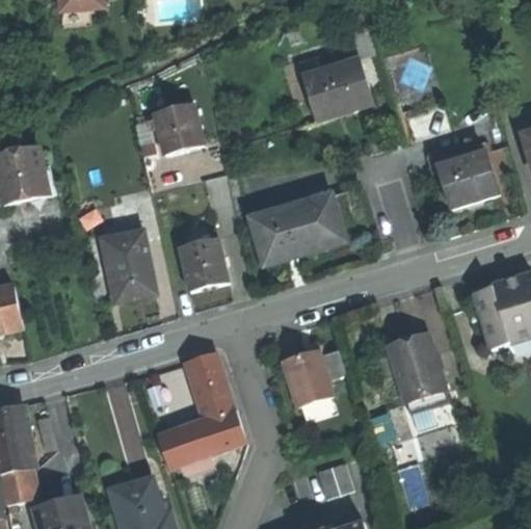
[(60,0),(61,8),(90,6),(104,5),(103,0),(60,0)]
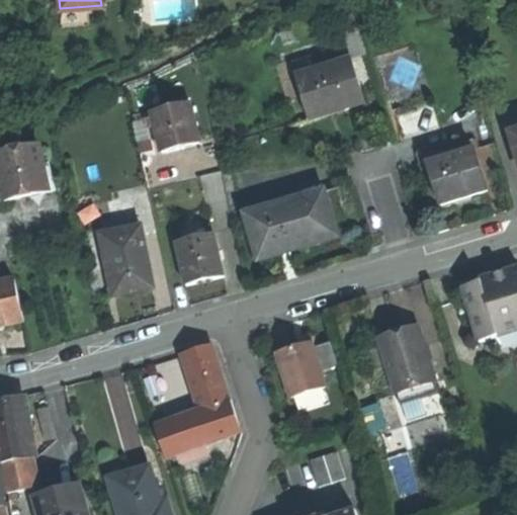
[(88,6),(60,8),(61,24),(87,22),(89,15),(88,6)]
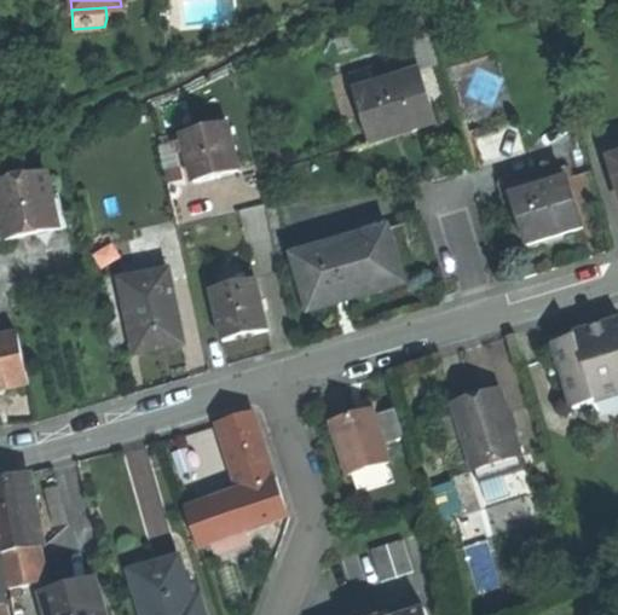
[(347,67),(353,86),(385,75),(379,57),(347,67)]
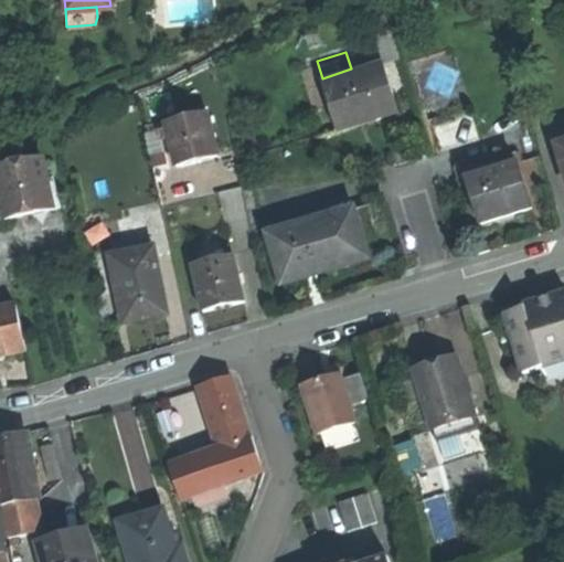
[(358,113),(373,108),(375,115),(397,108),(382,60),(351,69),(322,78),(336,120),(358,113)]
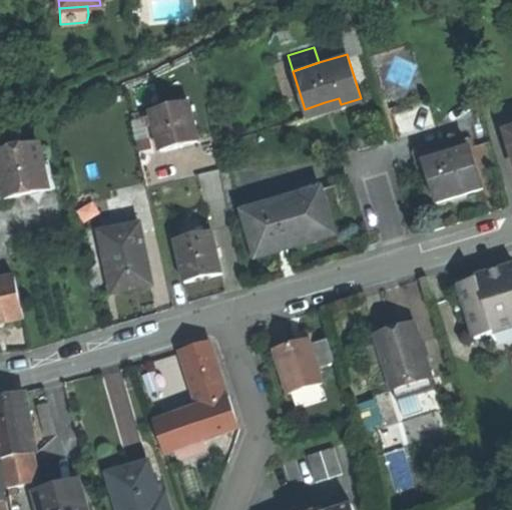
[(188,98),(149,105),(157,146),(178,142),(196,139),(188,98)]
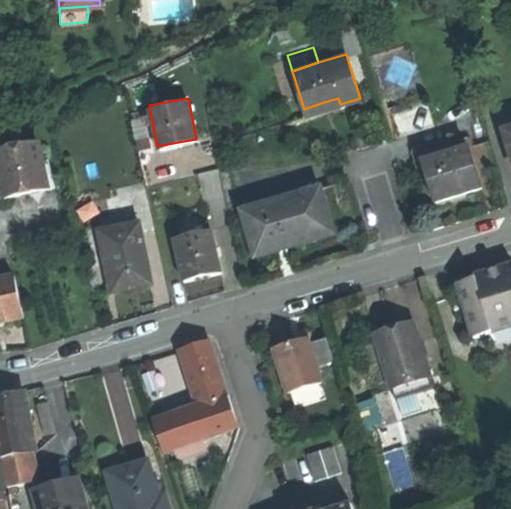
[(418,144),(423,158),(468,144),(466,136),(449,141),(448,136),(418,144)]
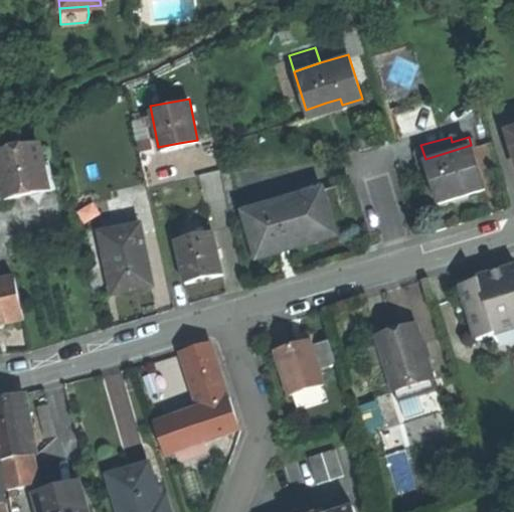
[(489,140),(471,145),(478,166),(483,164),(496,161),(489,140)]
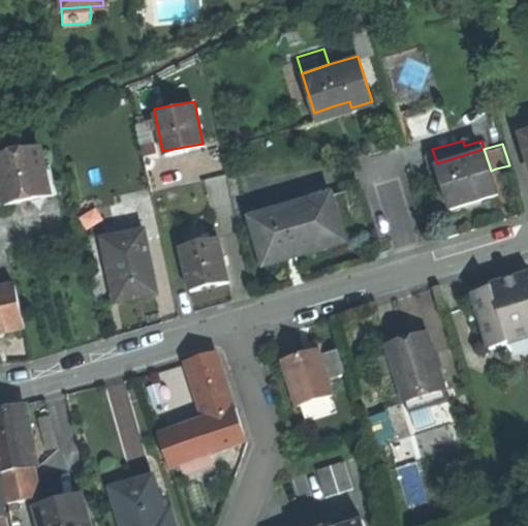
[(0,203),(29,197),(48,193),(37,146),(0,154),(0,203)]
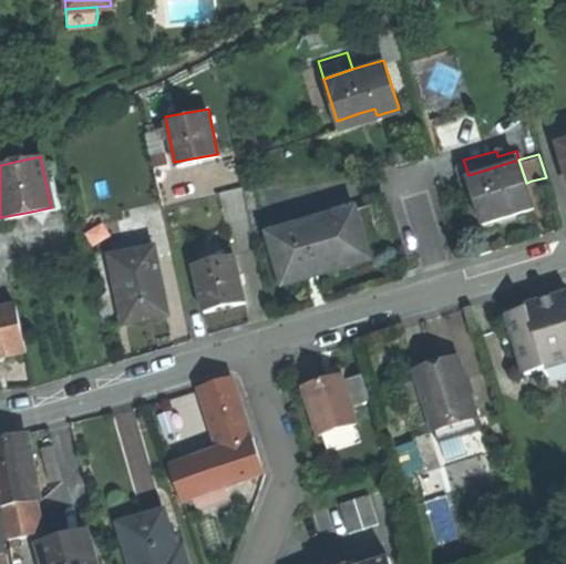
[(518,160),(469,175),(482,221),(508,213),(533,205),(526,183),(518,160)]
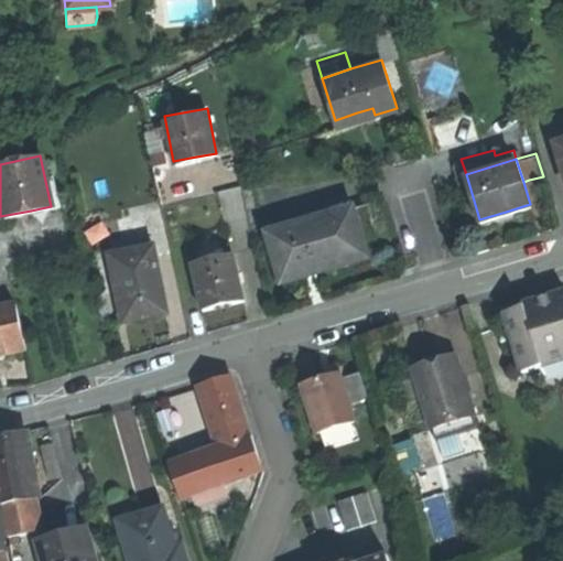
[(529,180),(523,182),(530,204),(537,203),(529,180)]
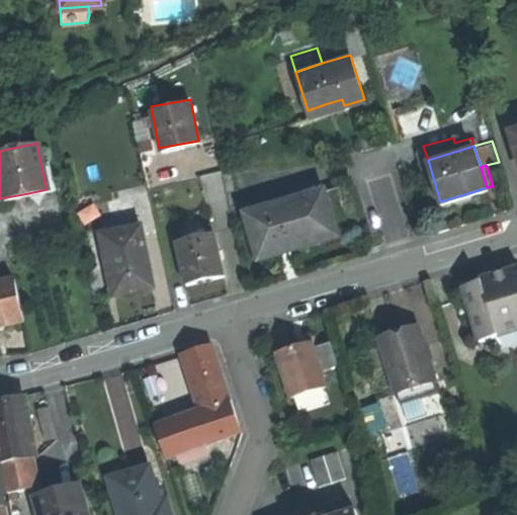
[(298,244),(336,234),(324,188),(245,210),(258,256),(298,244)]
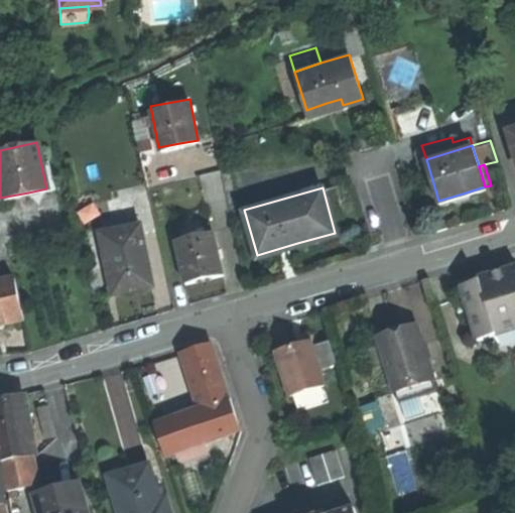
[(180,239),(204,234),(201,220),(204,220),(199,198),(173,203),(180,239)]
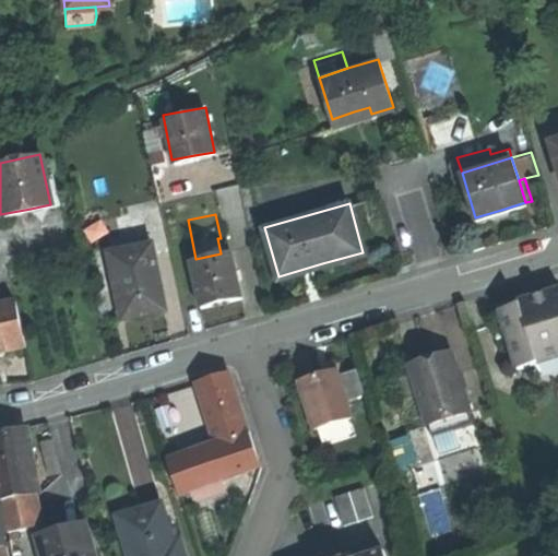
[(108,251),(122,319),(145,314),(164,310),(151,243),(108,251)]
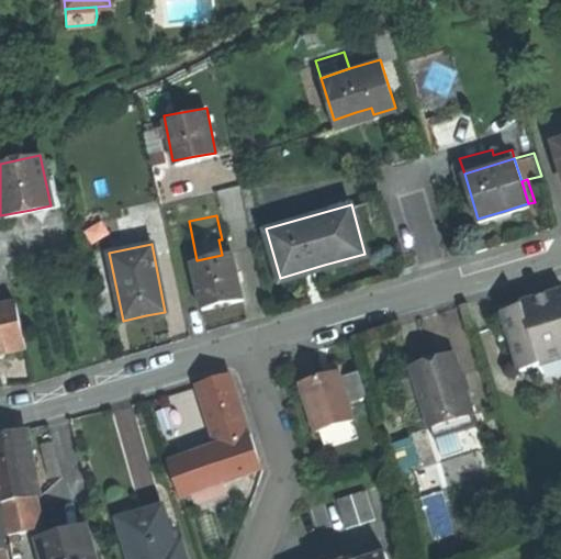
[(197,260),(191,261),(201,305),(222,301),(242,297),(232,253),(222,255),(197,260)]
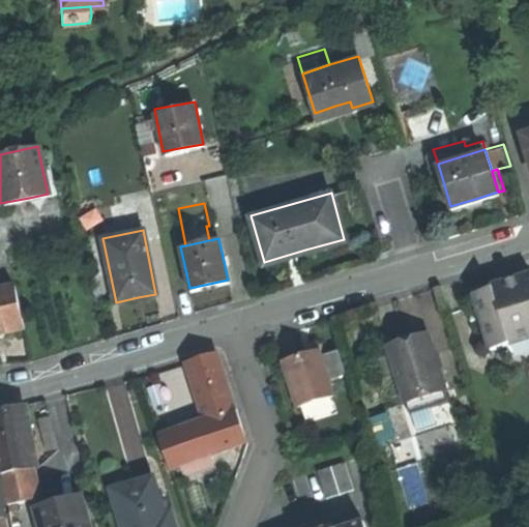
[(528,272),(509,279),(491,285),(491,287),(474,292),(491,347),(507,342),(504,333),(528,325),(528,272)]
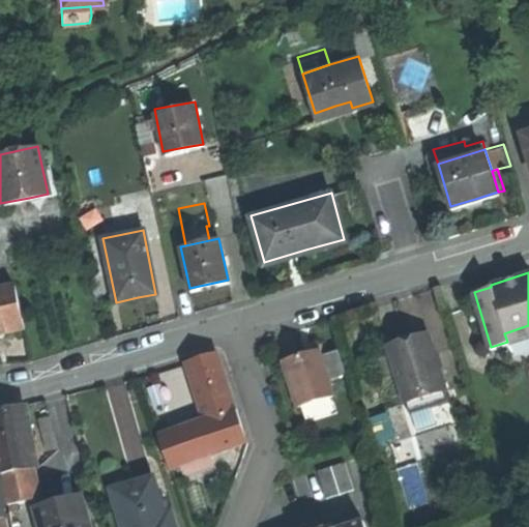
[(13,284),(0,287),(0,331),(23,327),(13,284)]
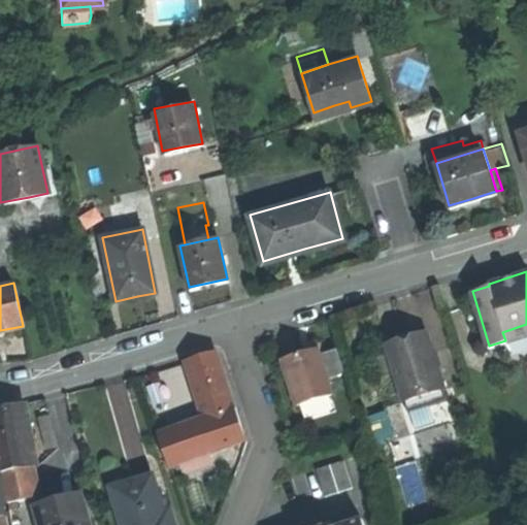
[(403,342),(387,348),(402,400),(408,398),(437,389),(443,388),(428,335),(403,342)]
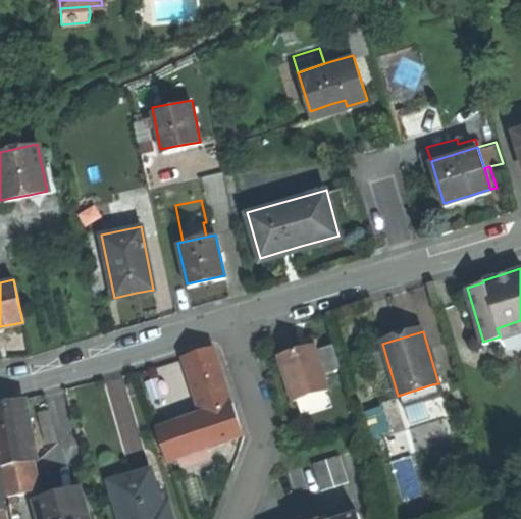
[(298,353),(315,347),(313,343),(297,349),(298,353)]
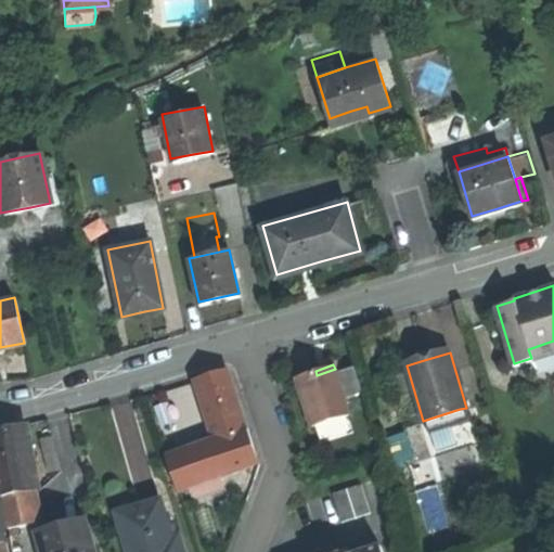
[(335,371),(343,397),(360,392),(352,366),(335,371)]
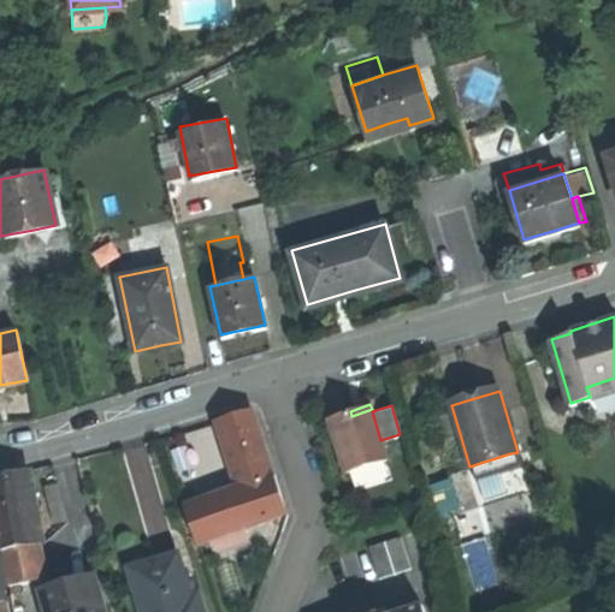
[(240,486),(241,486),(273,475),(252,409),(218,421),(240,486)]
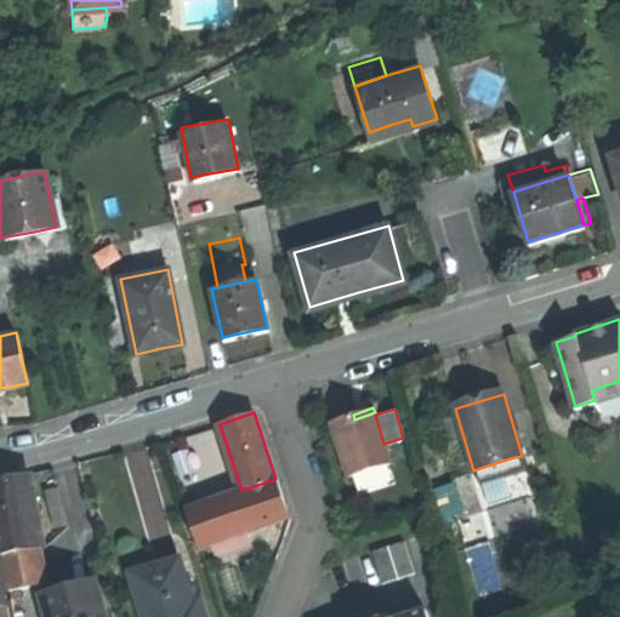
[(330,422),(347,475),(390,461),(384,444),(375,415),(375,412),(354,420),(353,415),(343,417),(330,422)]
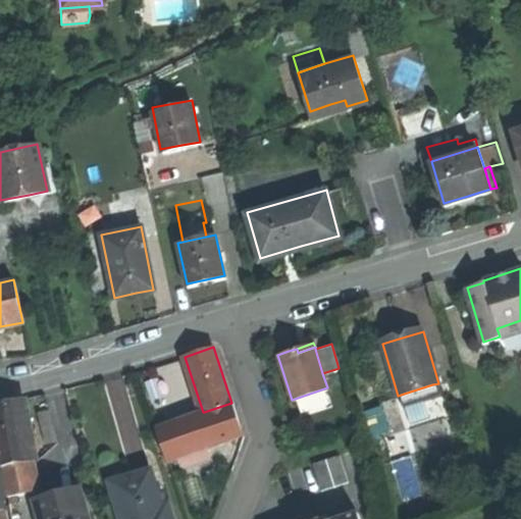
[(437,402),(432,384),(404,394),(409,410),(437,402)]
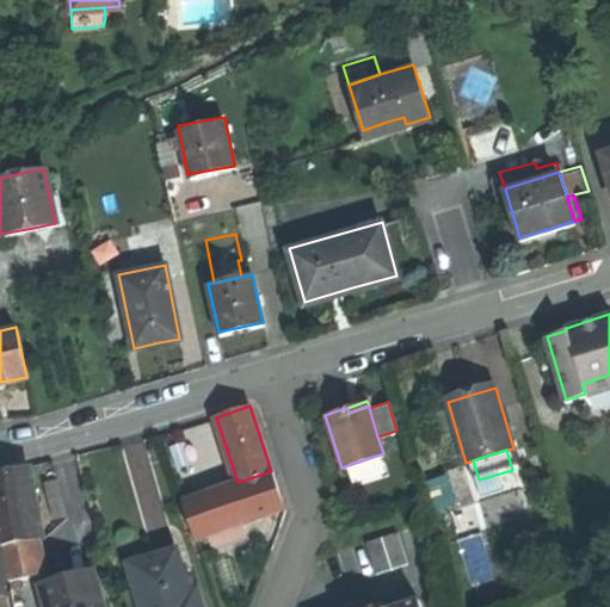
[(23,466),(0,470),(0,543),(6,580),(41,574),(23,466)]
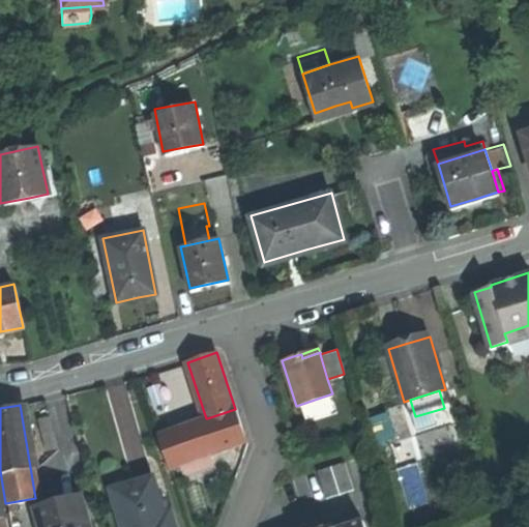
[(235,409),(207,418),(209,426),(203,428),(211,454),(246,441),(235,409)]
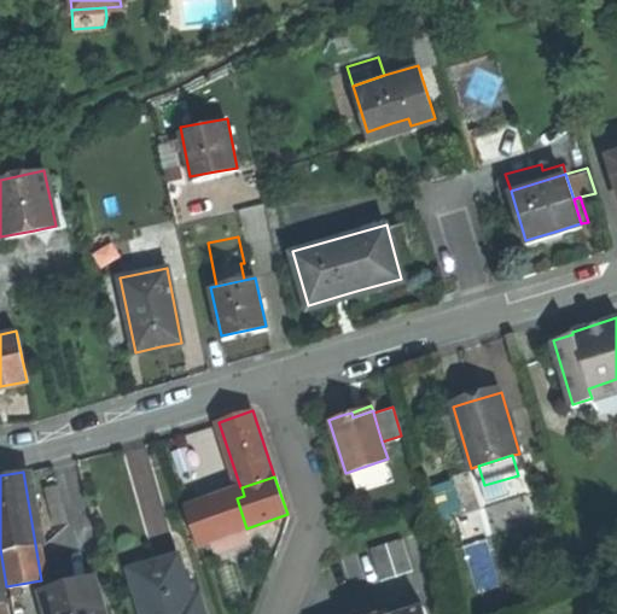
[(221,503),(208,508),(217,537),(246,528),(237,498),(221,503)]
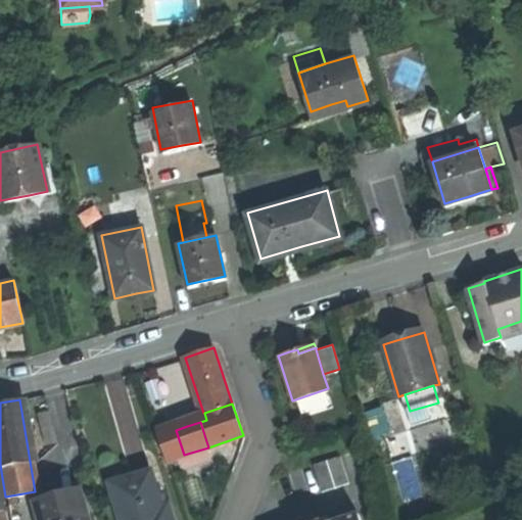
[(176,430),(158,436),(167,461),(184,455),(176,430)]
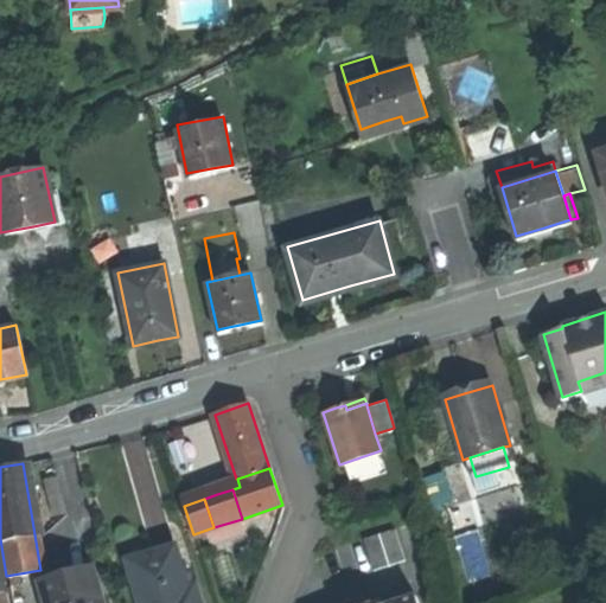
[(393,528),(361,538),(370,570),(402,559),(393,528)]
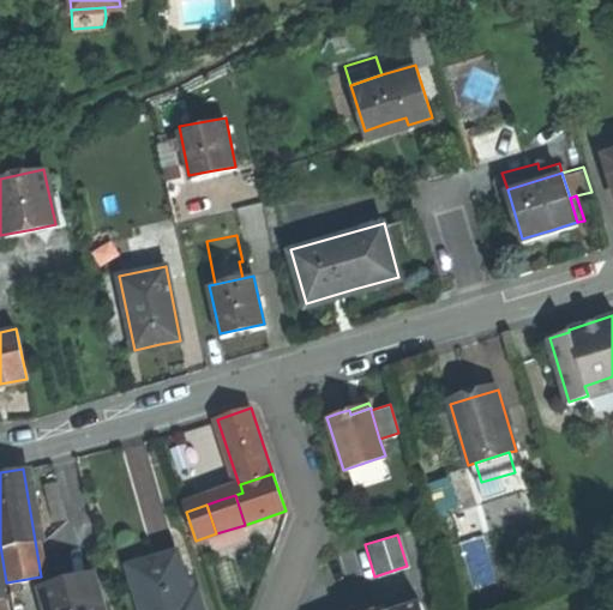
[(150,562),(128,568),(139,609),(199,609),(196,595),(187,597),(176,555),(150,562)]
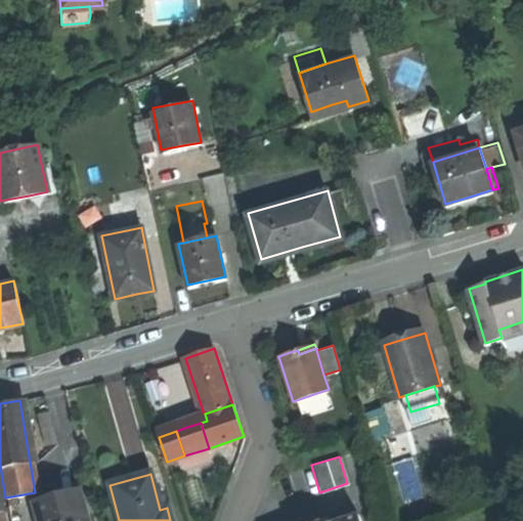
[(87,520),(78,490),(57,496),(40,502),(45,520),(87,520)]
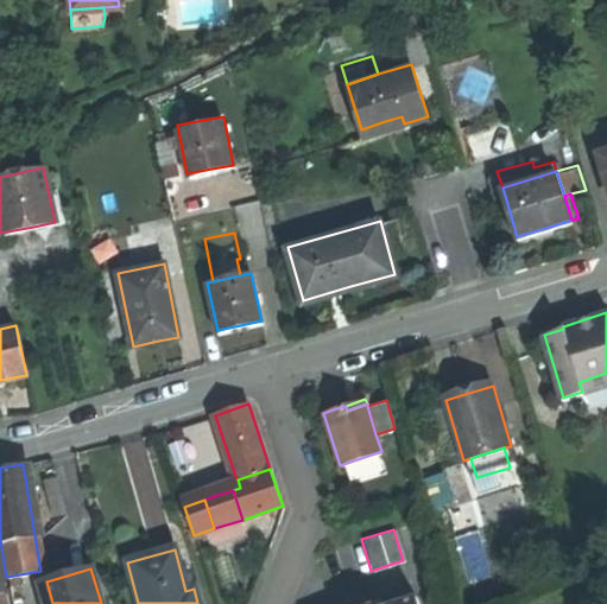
[(52,603),(46,582),(39,584),(45,603),(52,603)]
